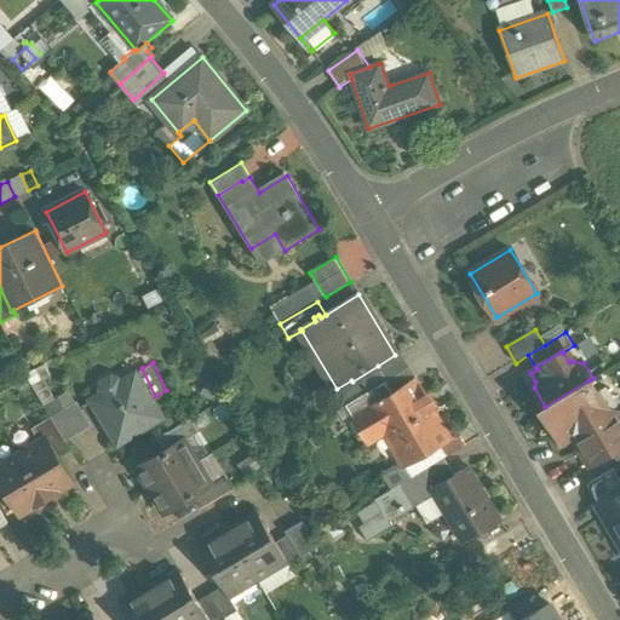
[(378,366),(352,382),(351,380),(337,389),(346,403),(386,379),(378,366)]
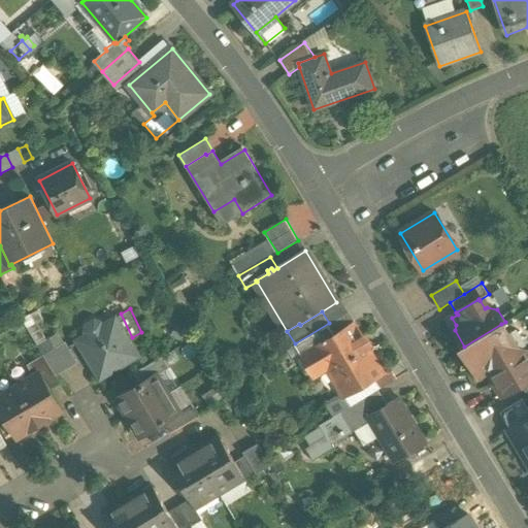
[(116,319),(101,327),(100,324),(93,322),(88,325),(86,331),(88,334),(77,340),(100,377),(111,371),(112,372),(125,365),(124,364),(137,356),(116,319)]
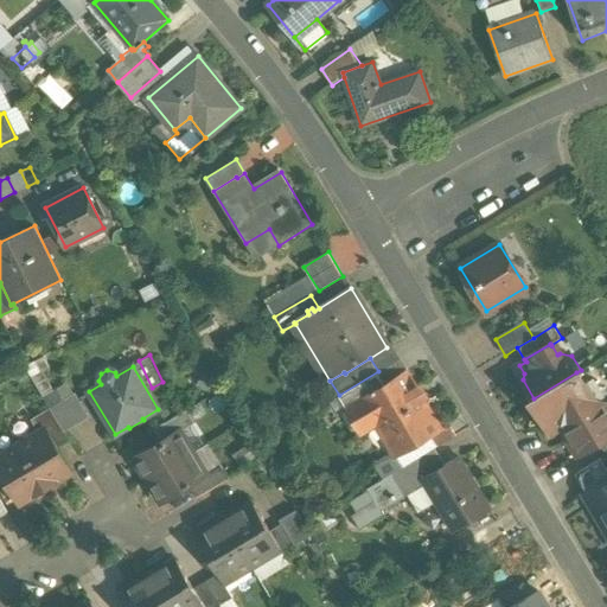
[(378,371),(339,395),(346,408),(385,384),(378,371)]
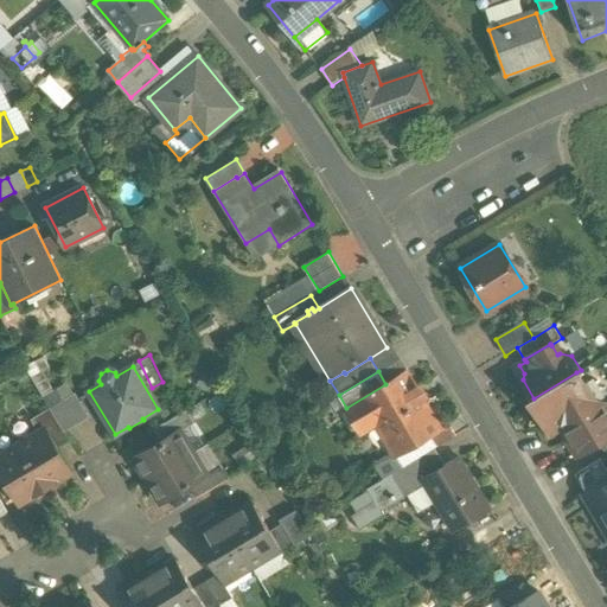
[(385,384),(346,408),(362,433),(377,423),(396,455),(423,439),(439,429),(441,428),(407,371),(385,384)]
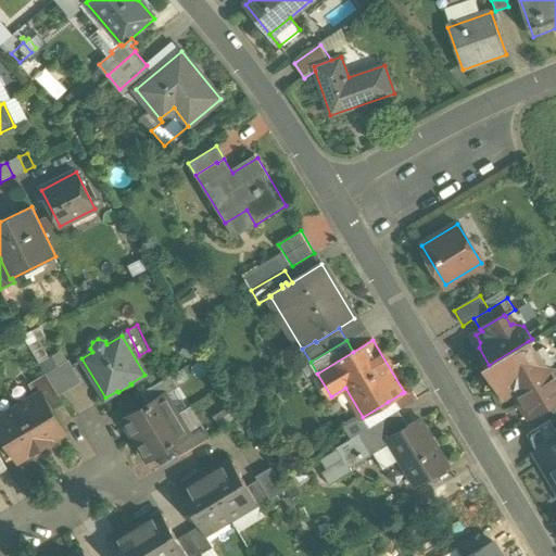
[(528,341),(489,365),(487,370),(497,388),(503,389),(508,396),(514,393),(515,395),(522,399),(519,404),(521,406),(543,393),(551,405),(555,401),(555,370),(543,379),(533,377),(534,374),(530,367),(532,365),(535,354),(528,341)]
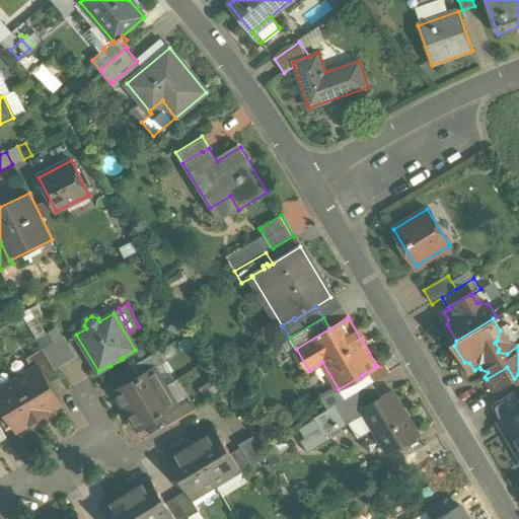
[(54,365),(76,353),(60,324),(38,338),(54,365)]
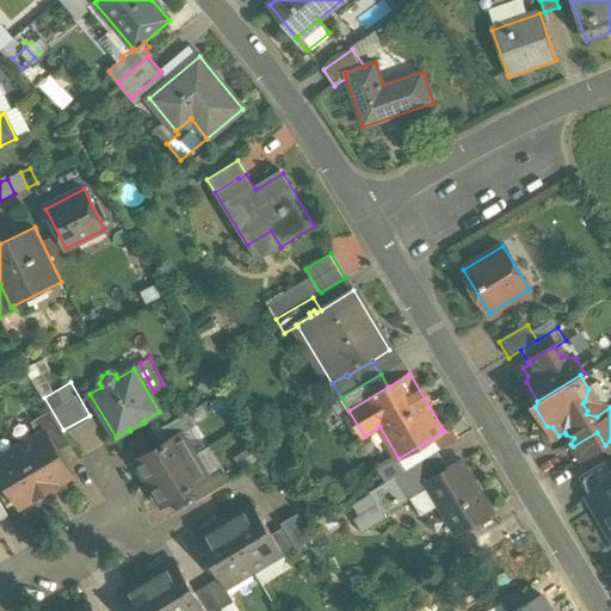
[(50,412),(31,424),(38,436),(45,431),(56,451),(69,443),(50,412)]
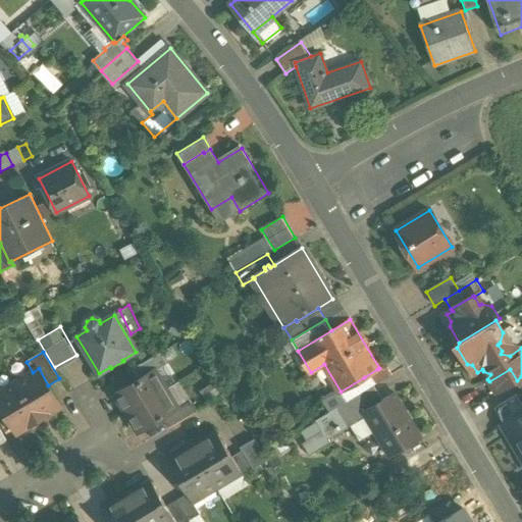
[(161,352),(134,368),(140,378),(154,370),(155,371),(168,363),(161,352)]
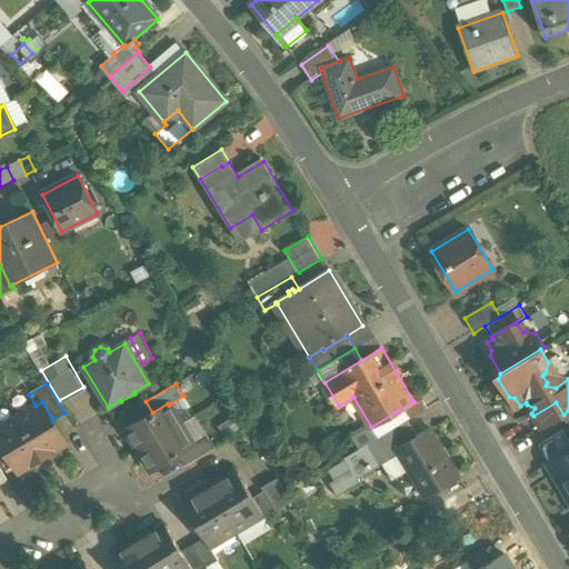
[(52,420),(42,401),(36,406),(18,417),(42,458),(67,443),(52,420)]
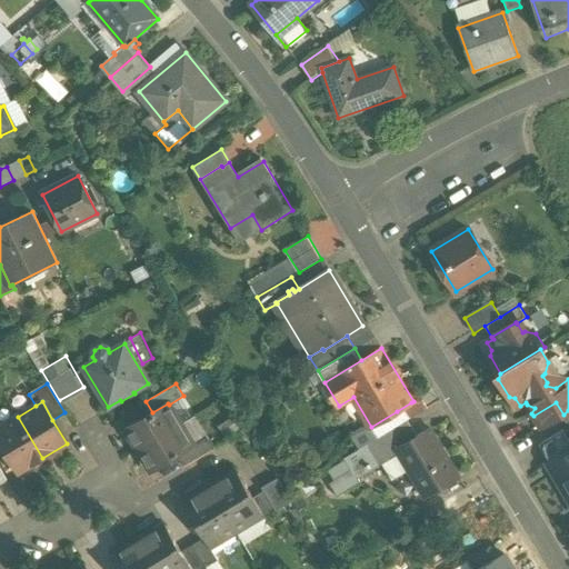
[(411,402),(397,411),(403,422),(408,420),(418,413),(411,402)]
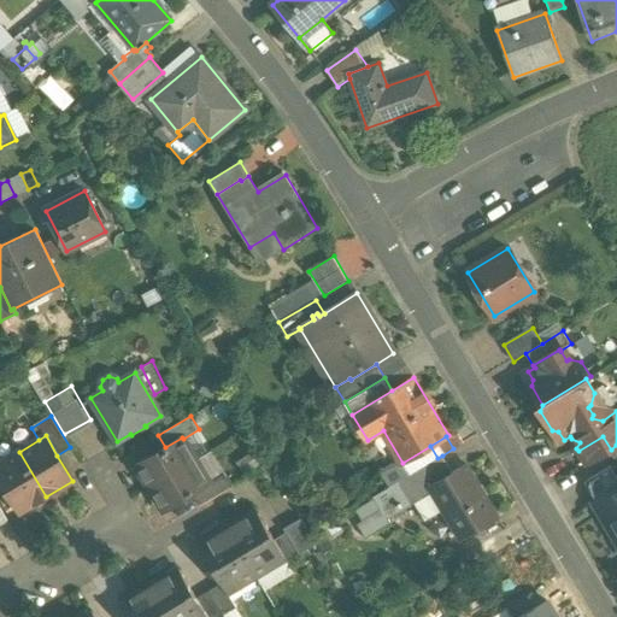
[(603,436),(579,451),(587,464),(609,451),(611,450),(603,436)]
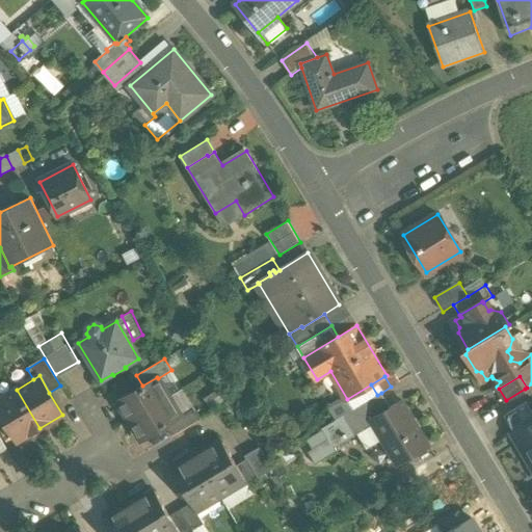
[(142,386),(117,401),(130,420),(169,397),(158,378),(157,377),(142,386)]
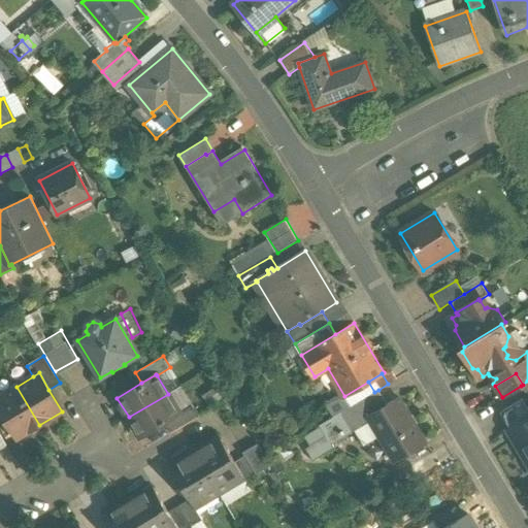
[(39,425),(17,387),(0,396),(0,409),(17,438),(39,425)]
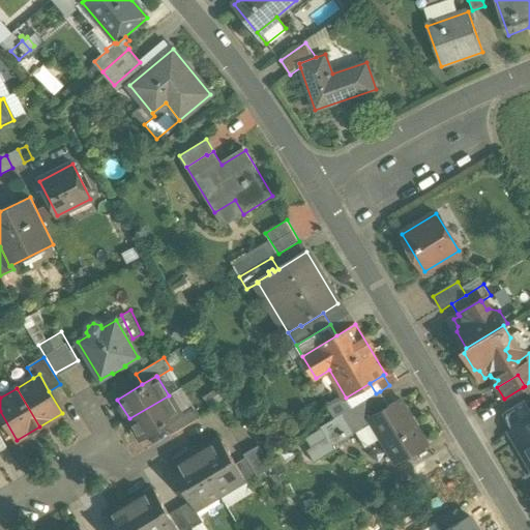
[(376,393),(359,404),(366,415),(370,419),(389,407),(380,391),(376,393)]
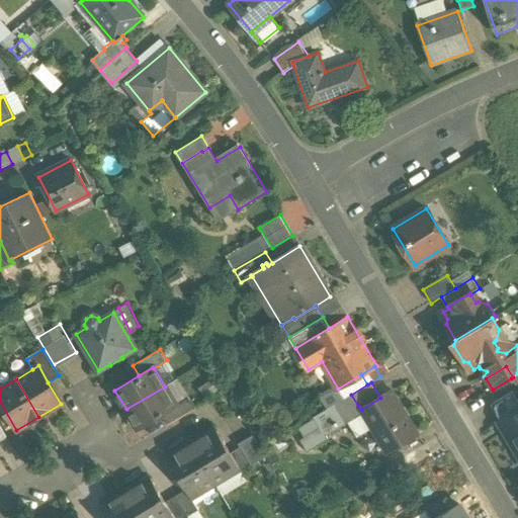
[(165,386),(126,409),(138,429),(162,414),(176,406),(176,405),(165,386)]
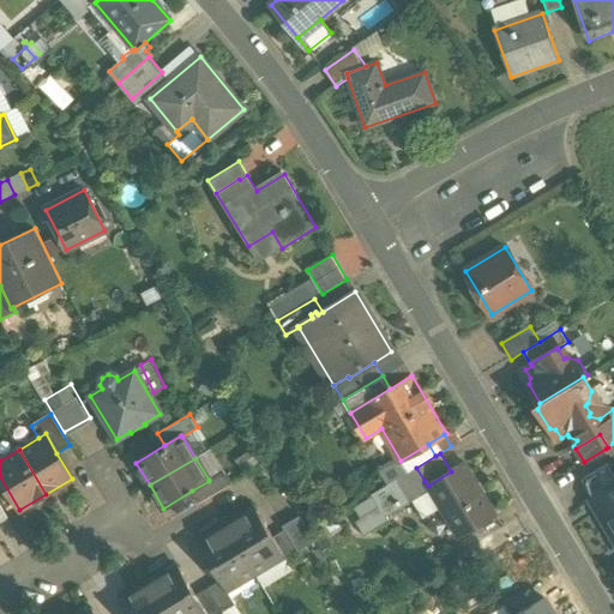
[(497,517),(464,463),(451,471),(428,486),(431,492),(459,539),(497,517)]
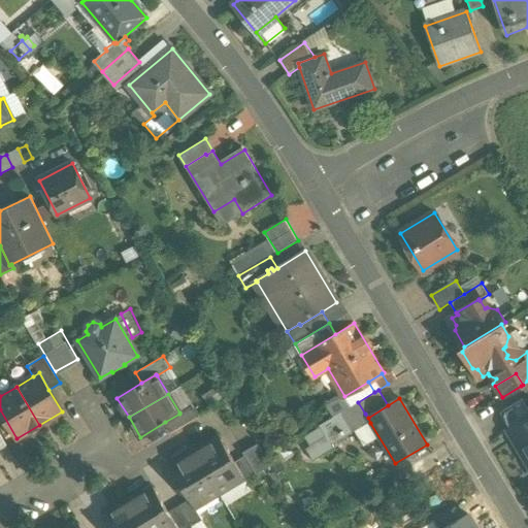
[(527,410),(522,401),(501,414),(510,428),(527,417),(527,410)]
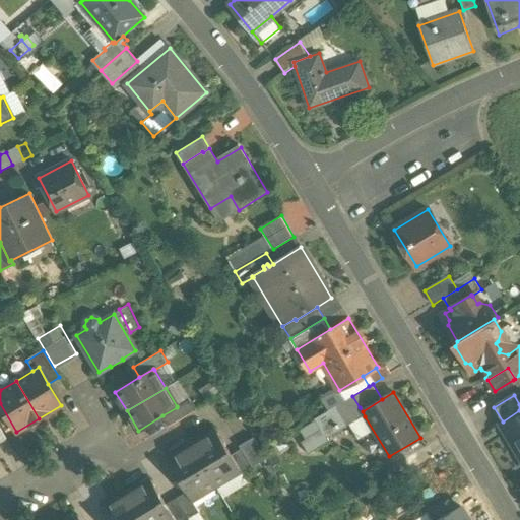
[(352,396),(333,407),(340,418),(360,407),(352,396)]
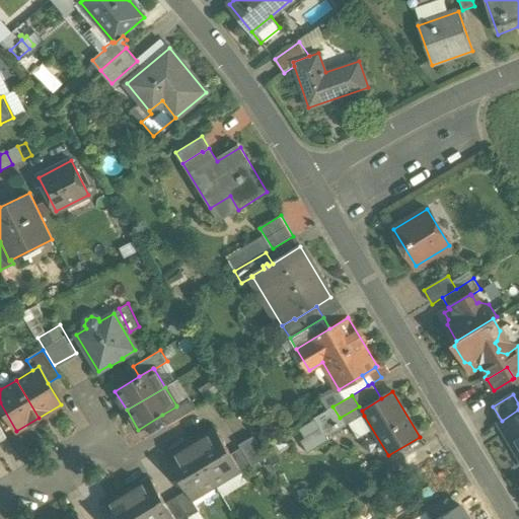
[(189,397),(176,405),(176,406),(162,415),(168,425),(196,409),(189,397)]
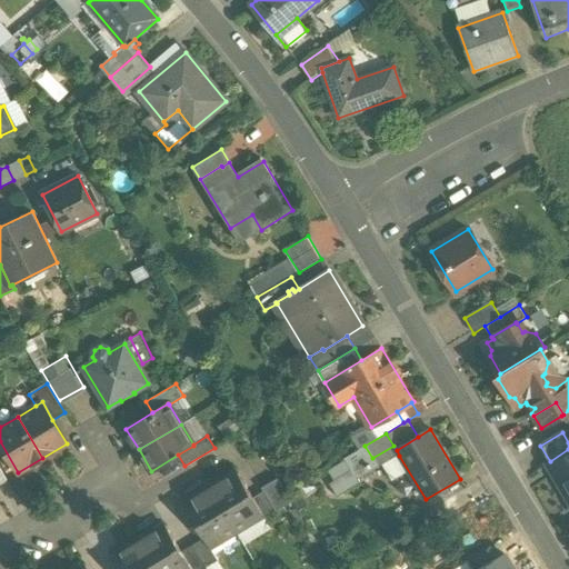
[(365,446),(345,458),(358,480),(399,456),(397,450),(393,446),(372,458),(365,446)]
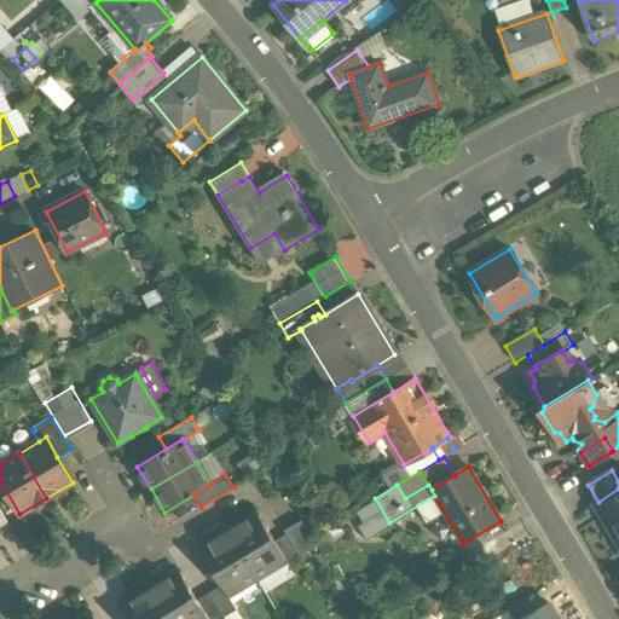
[(618,489),(599,502),(596,504),(618,542),(618,489)]
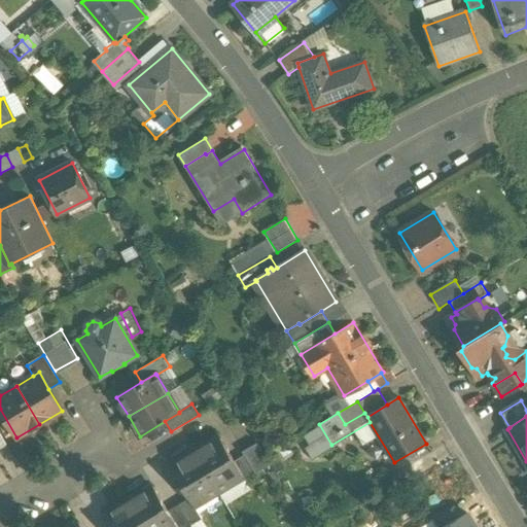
[(220,438),(216,441),(215,438),(195,451),(218,491),(230,485),(231,478),(241,472),(234,461),(220,438)]
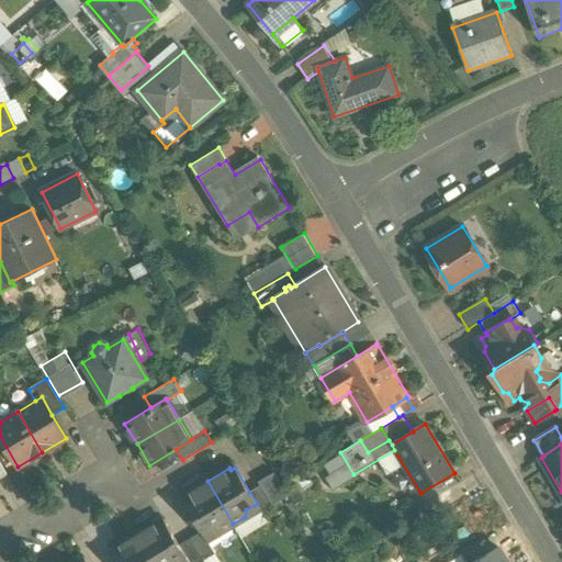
[(273,472),(258,482),(260,485),(272,505),(288,495),(273,472)]
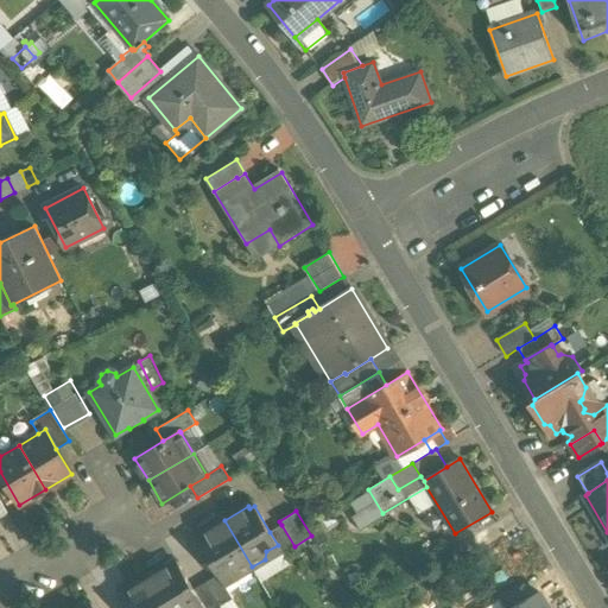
[(225,520),(202,534),(203,537),(198,540),(219,575),(222,580),(234,572),(241,574),(252,567),(225,520)]
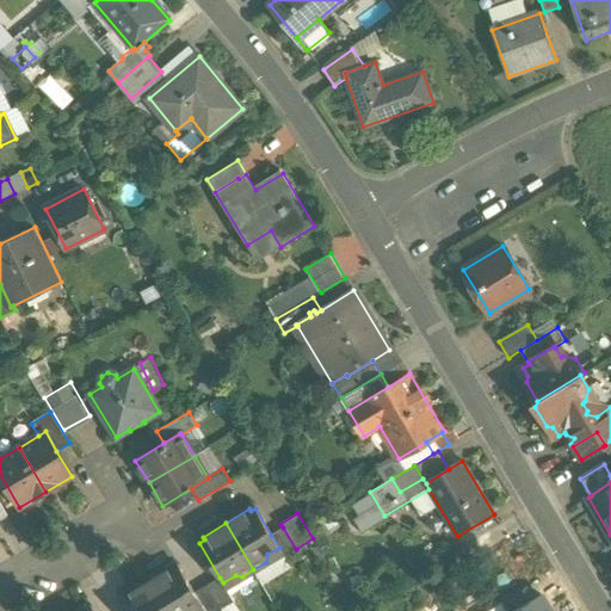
[(296,549),(283,528),(271,535),(279,548),(287,559),(298,551),(296,549)]
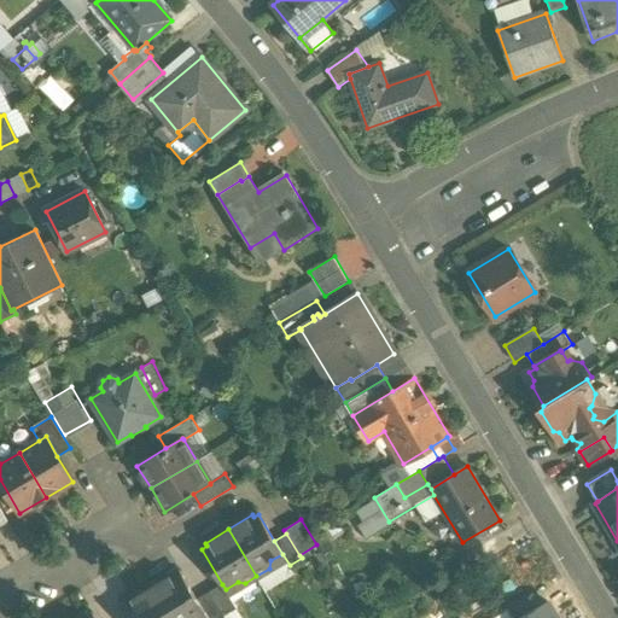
[(176,576),(175,572),(150,588),(168,617),(194,617),(205,612),(197,599),(181,572),(176,576)]
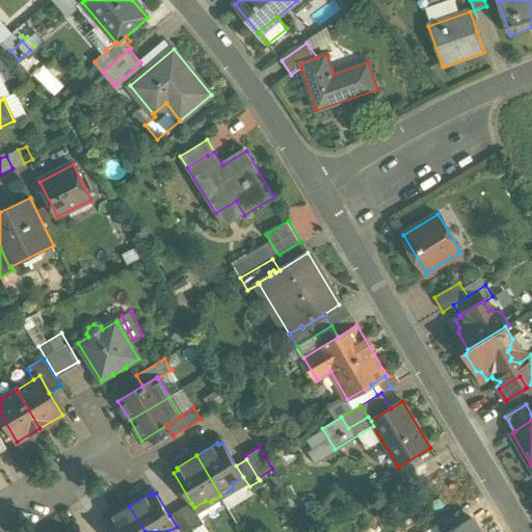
[(194,507),(191,503),(180,509),(193,531),(204,525),(194,507)]
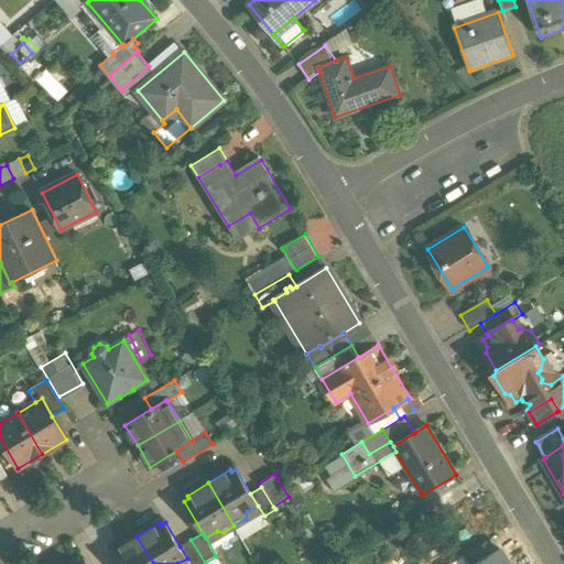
[(153,563),(137,537),(116,549),(117,551),(112,554),(118,563),(153,563)]
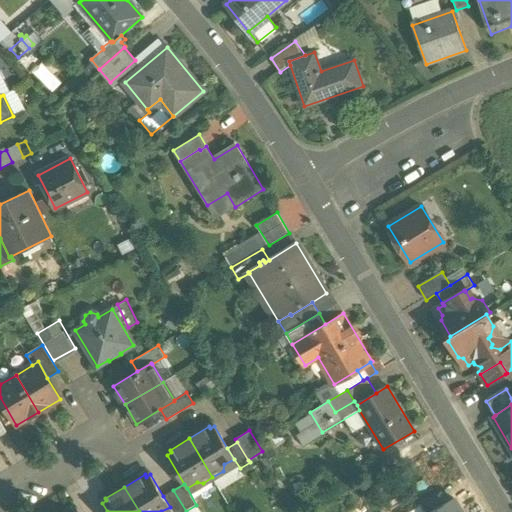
[(184,511),(186,511),(173,490),(163,496),(170,507),(172,511),(184,511)]
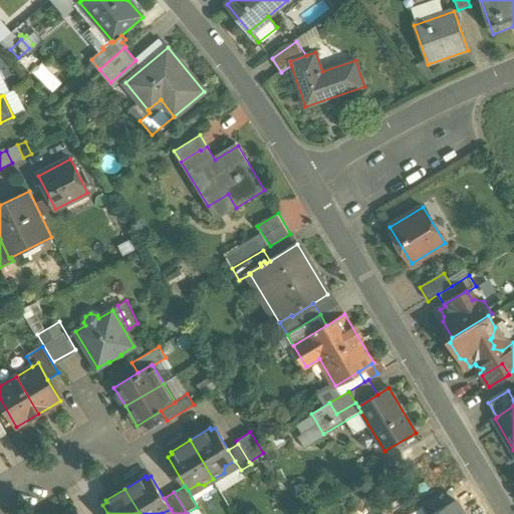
[(464,513),(456,500),(433,513),(464,513)]
